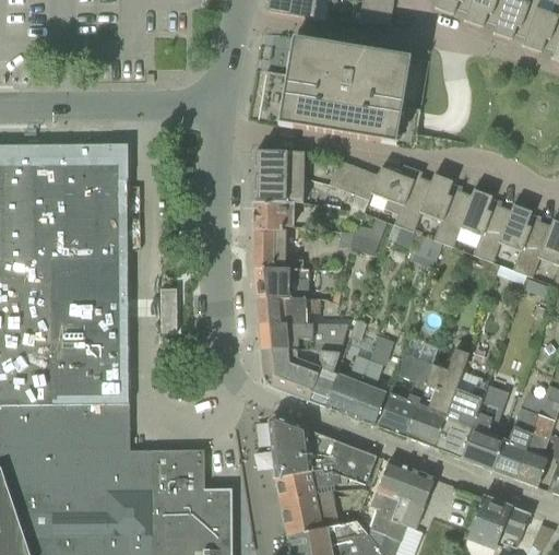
[(313,19),(317,0),(266,0),(266,1),(270,1),(268,11),(313,19)]
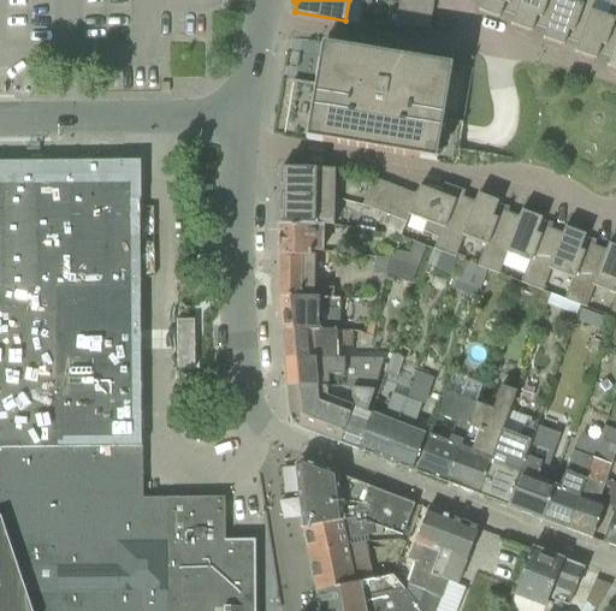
[(401,0),(396,23),(430,24),(433,5),(401,0)]
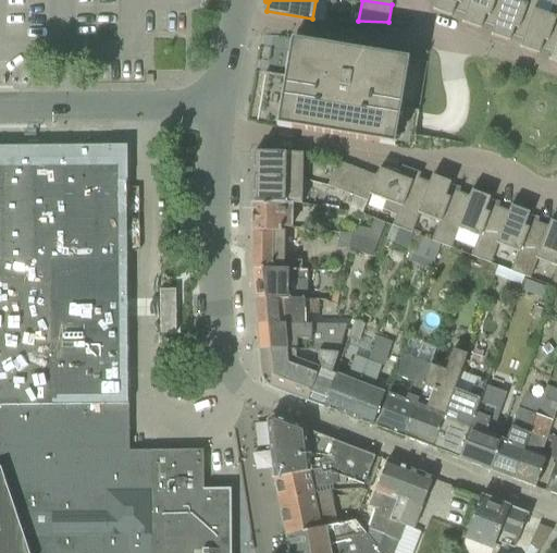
[(436,0),(434,7),(453,13),(455,7),(466,11),(468,12),(471,0),(436,0)]
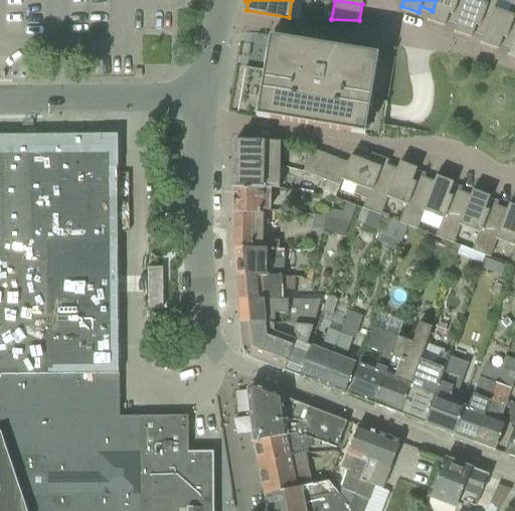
[(436,0),(433,11),(431,10),(427,18),(445,24),(448,18),(458,22),(459,22),(467,0),(436,0)]
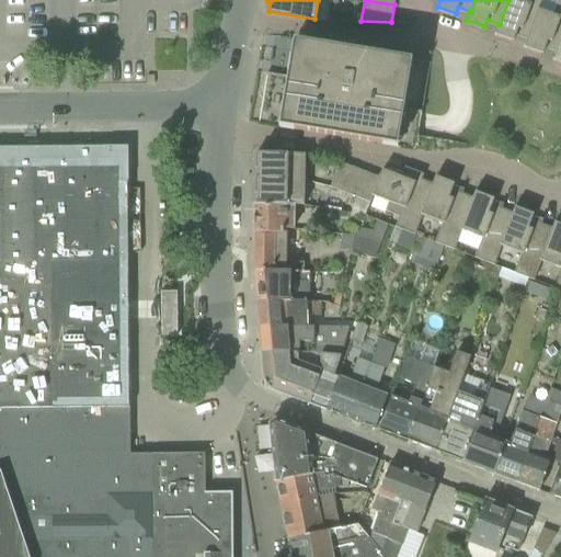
[(508,0),(500,24),(499,24),(495,32),(514,38),(516,32),(527,36),(529,37),(539,7),(541,0),(508,0)]
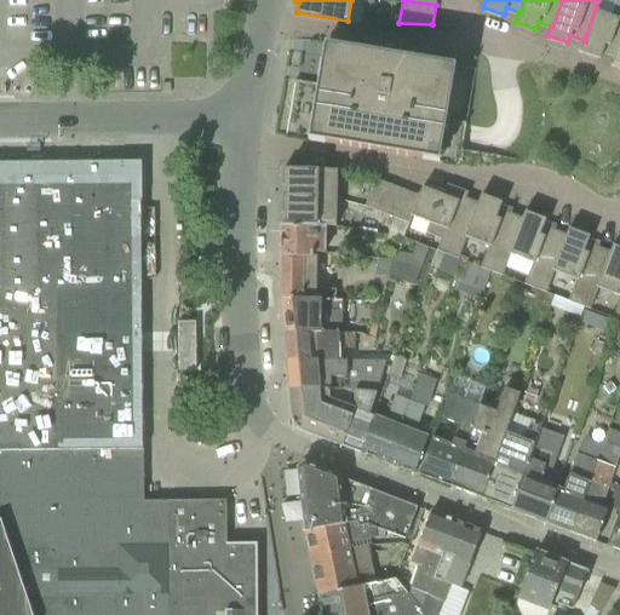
[(585,41),(583,40),(580,50),(601,57),(603,50),(615,55),(616,55),(619,45),(619,0),(616,0),(612,13),(596,7),(585,41)]
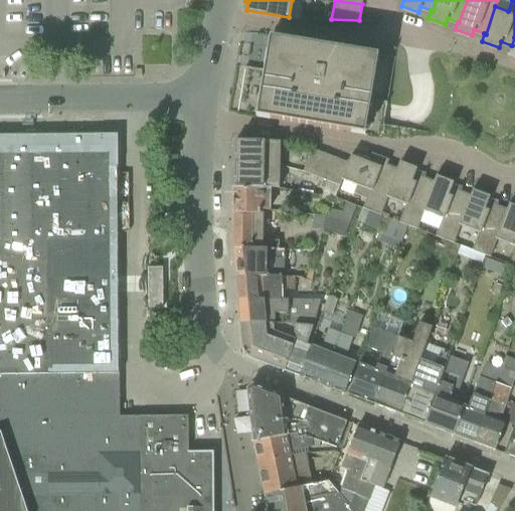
[(251,31),(247,54),(238,111),(381,135),(385,112),(394,54),(251,31)]
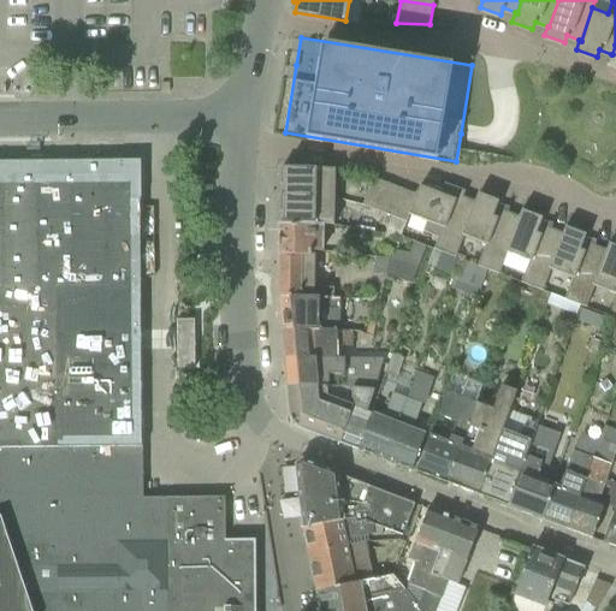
[(141,158),(0,159),(0,610),(255,610),(256,537),(226,537),(225,493),(143,494),(141,158)]
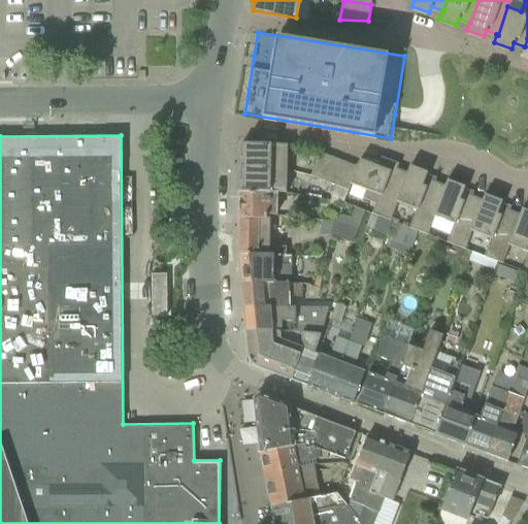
[(287,166),(288,142),(241,141),(241,157),(243,156),(243,165),(287,166)]
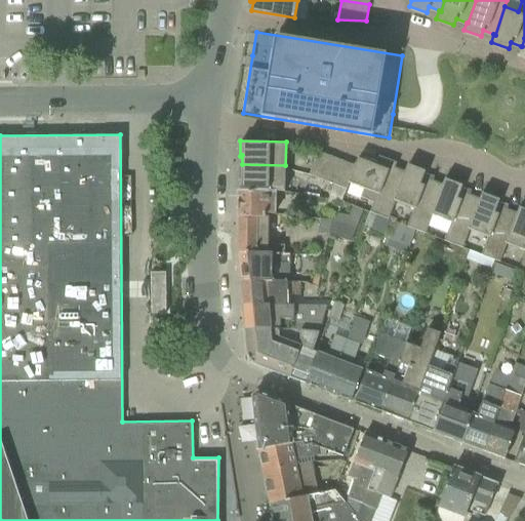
[(320,147),(312,166),(310,172),(323,177),(331,154),(320,149),(321,148),(320,147)]
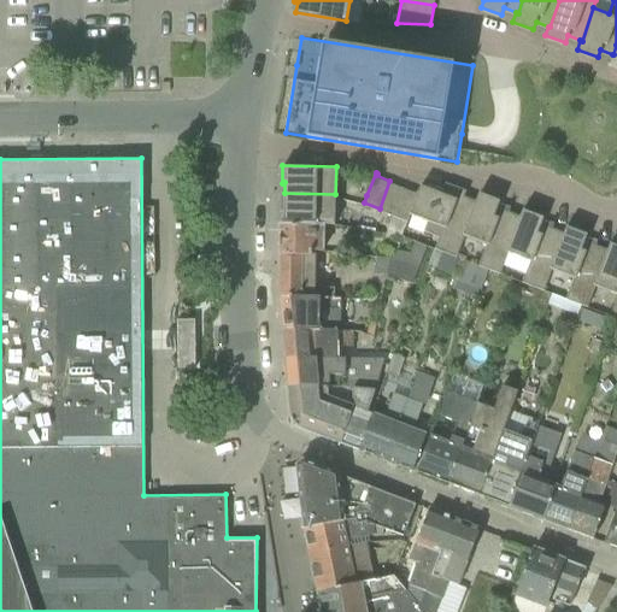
[(403,186),(389,181),(380,209),(392,213),(403,186)]
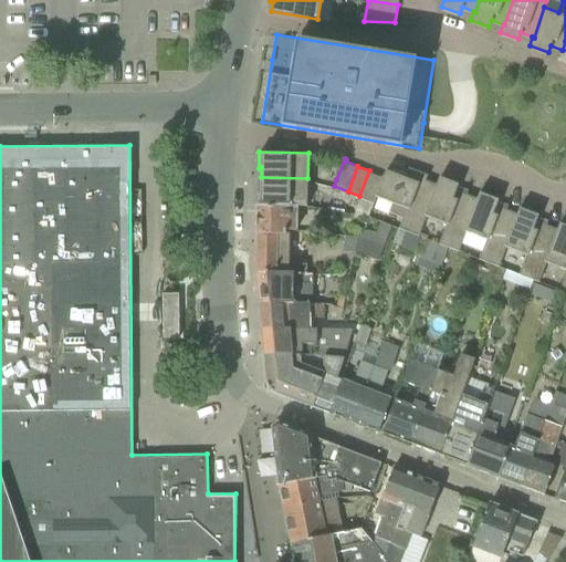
[(384,174),(376,195),(392,200),(389,210),(402,216),(399,226),(418,233),(426,215),(438,183),(437,183),(426,178),(428,173),(409,166),(408,169),(412,170),(410,178),(386,168),(384,174)]
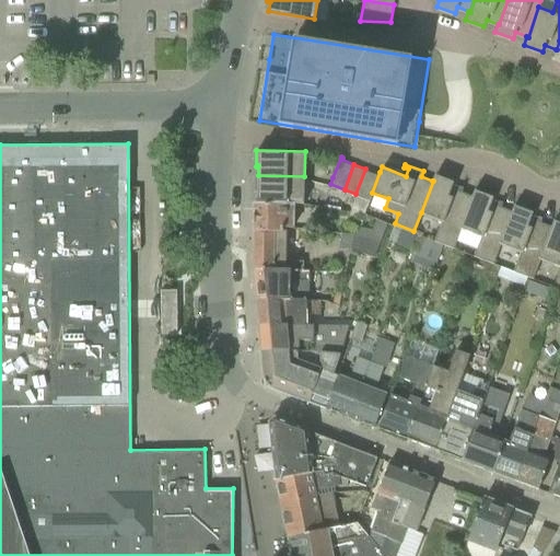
[(378,173),(365,169),(356,194),(370,199),(372,193),(380,172),(378,172),(378,173)]
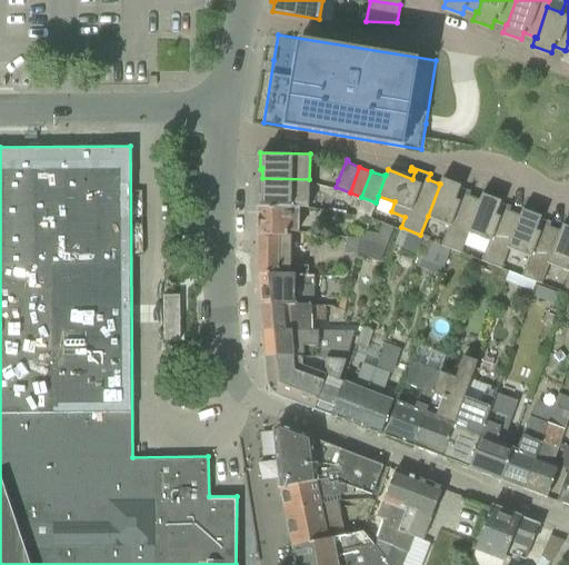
[(440,184),(428,216),(448,224),(442,243),(451,247),(460,250),(468,231),(481,198),(480,197),(469,192),(470,188),(468,187),(466,192),(459,189),(461,184),(442,176),(439,184),(440,184)]
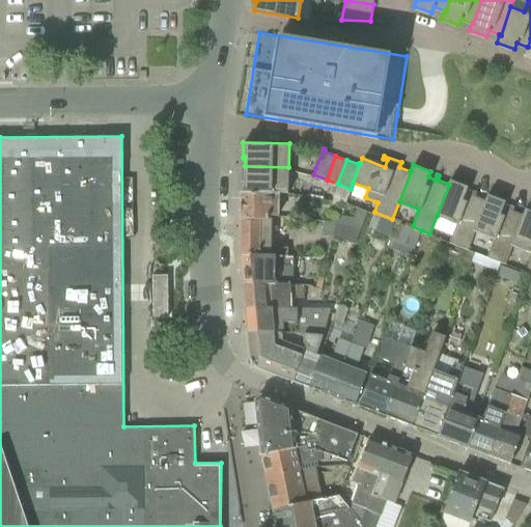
[(288,191),(288,167),(245,166),(243,166),(242,181),(245,181),(245,190),(245,192),(275,193),(275,191),(288,191)]
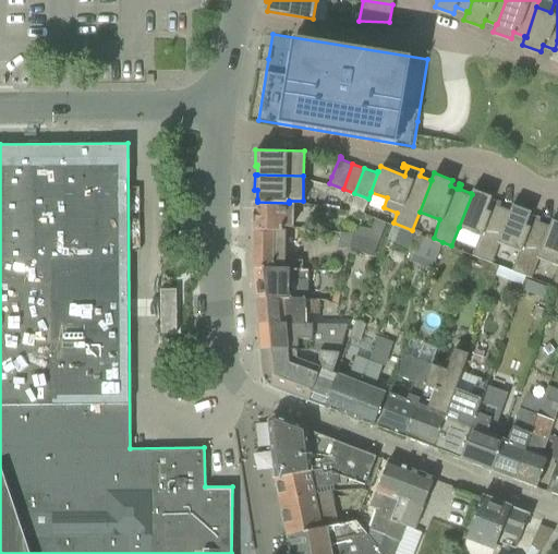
[(472,194),(459,227),(480,235),(472,253),(492,261),(498,241),(511,208),(510,208),(499,204),(501,200),(498,199),(496,203),(489,201),(492,195),(473,188),(471,193),(472,194)]
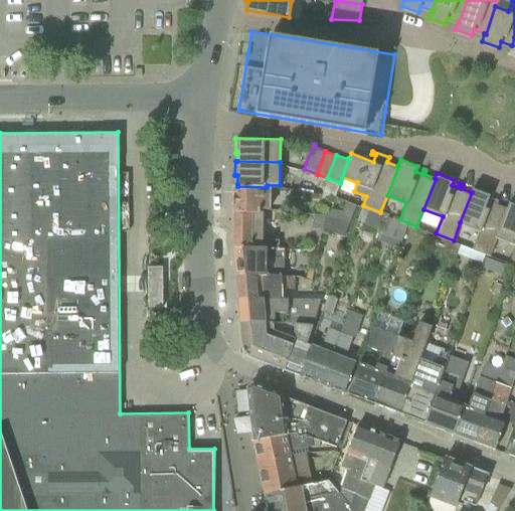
[(323,190),(336,194),(340,183),(327,178),(323,190)]
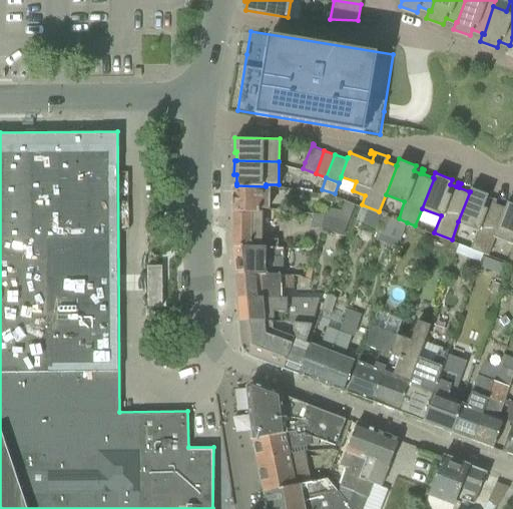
[(233,183),(233,184),(232,210),(259,210),(259,206),(268,206),(269,186),(266,186),(236,185),(236,183),(233,183)]
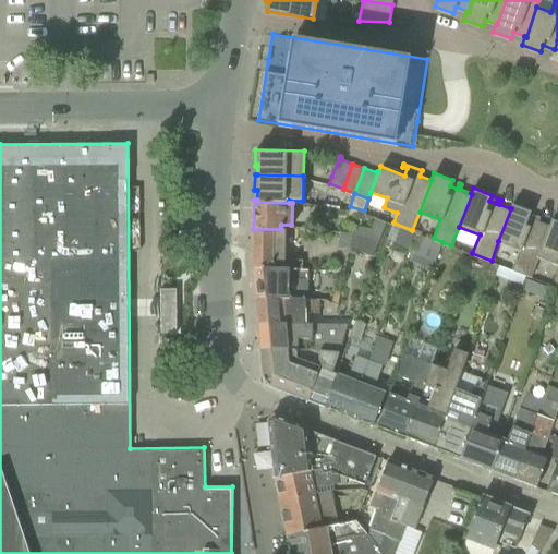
[(511,208),(498,241),(520,250),(512,268),(525,274),(531,276),(537,257),(550,224),(549,224),(538,219),(541,215),(537,214),(535,218),(529,216),(531,211),(512,203),(510,208),(511,208)]
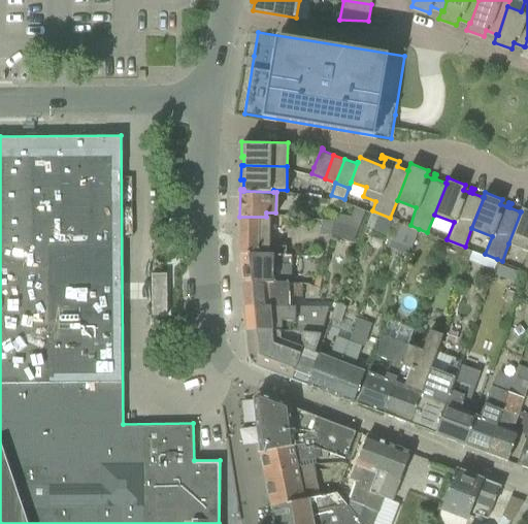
[(358,228),(366,208),(356,204),(352,215),(340,213),(337,221),(358,228)]
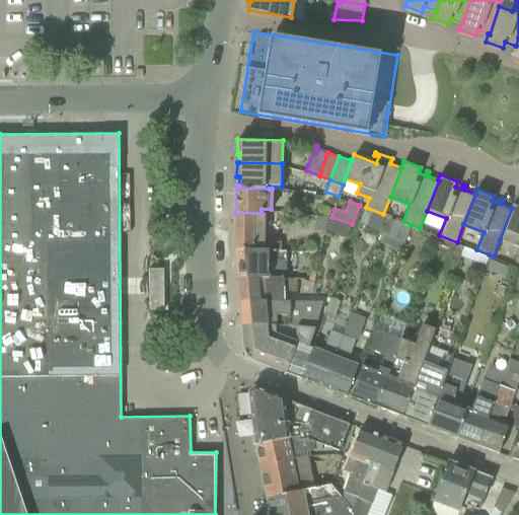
[(512,208),(500,239),(518,246),(512,264),(518,266),(518,205),(513,203),(511,208),(512,208)]
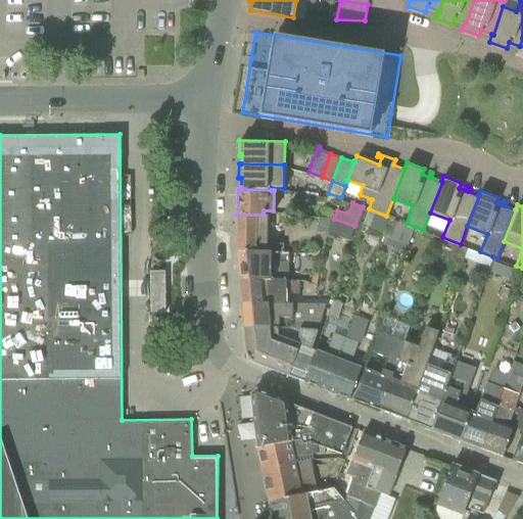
[(384,230),(389,217),(376,213),(371,226),(384,230)]
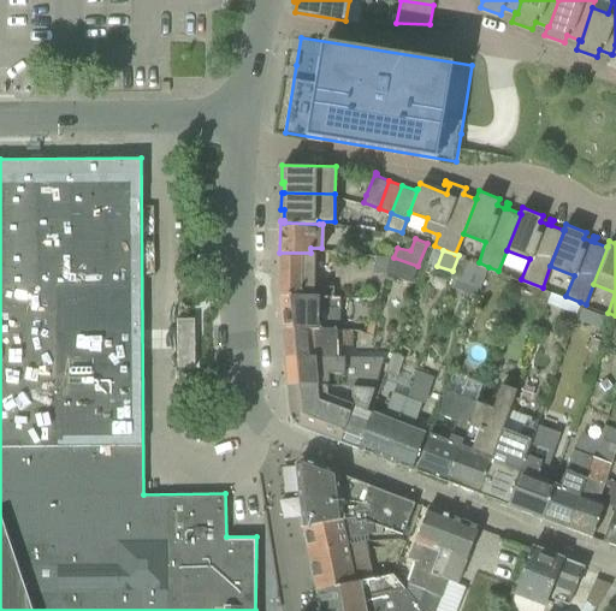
[(311,253),(279,253),(279,294),(333,294),(333,284),(314,284),(314,253),(311,253)]
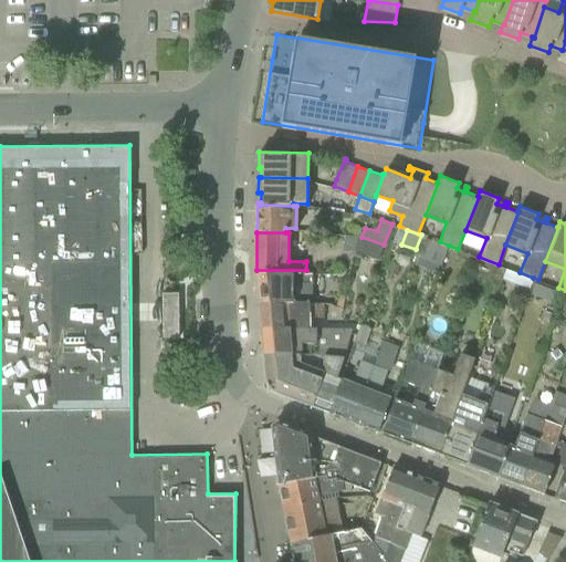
[(344,248),(355,249),(358,235),(358,233),(345,232),(344,248)]
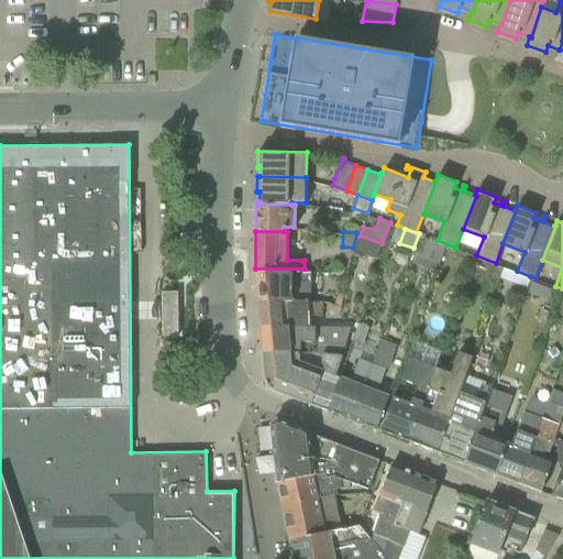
[(382,243),(360,236),(356,233),(353,248),(353,249),(376,256),(382,243)]
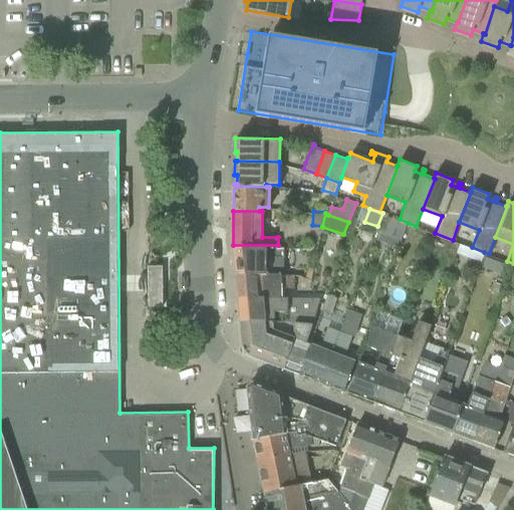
[(402,239),(408,223),(400,219),(388,216),(381,232),(402,239)]
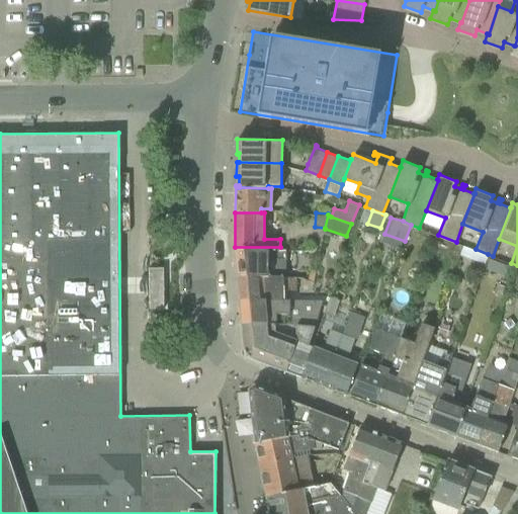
[(484,262),(488,254),(476,249),(463,245),(460,253),(484,262)]
